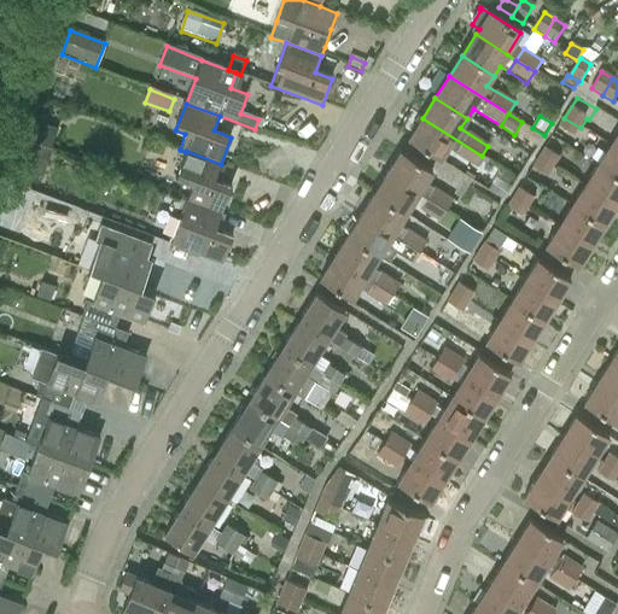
[(441,161),(447,150),(474,169),(482,156),(423,118),(408,140),(441,161)]
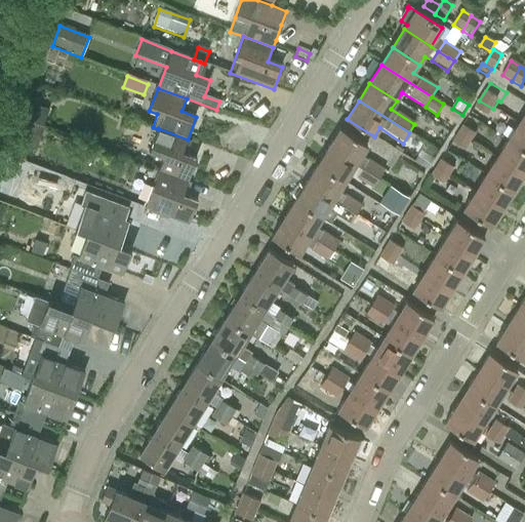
[(488,117),(493,109),(479,101),(475,108),(488,117)]
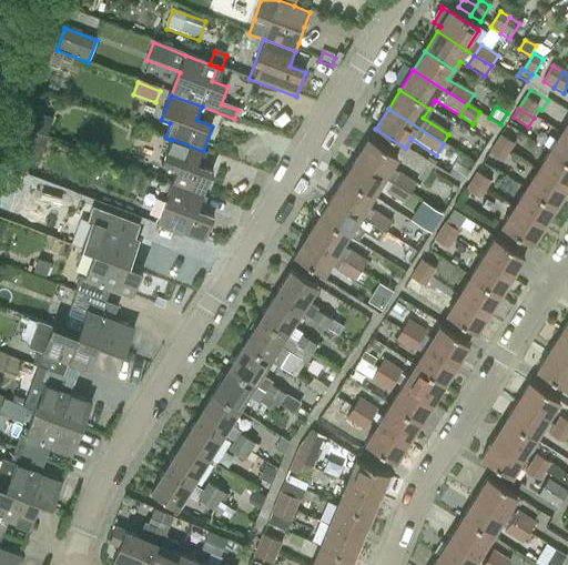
[(26,131),(47,139),(53,120),(33,112),(26,131)]
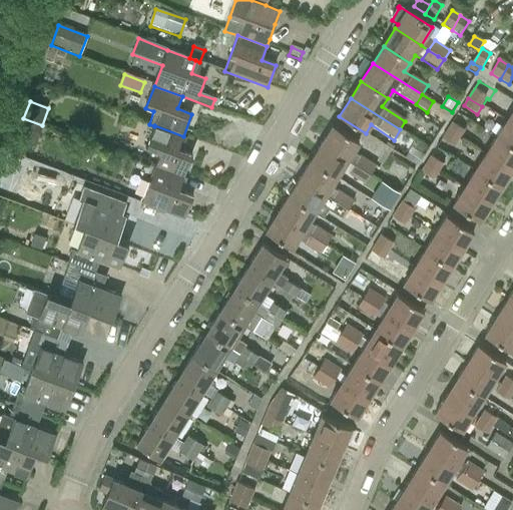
[(12,135),(34,143),(41,126),(18,118),(12,135)]
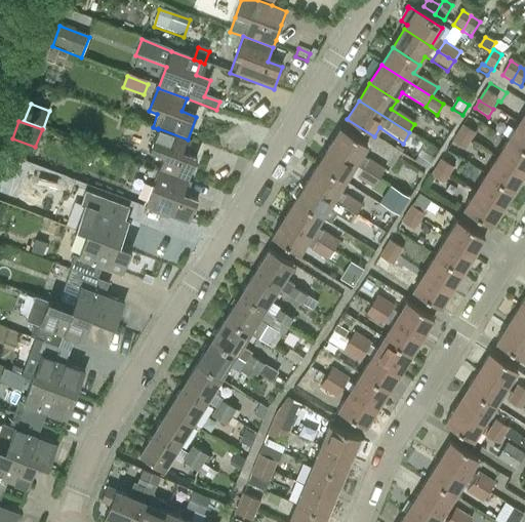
[(508,143),(524,154),(524,129),(519,125),(508,143)]
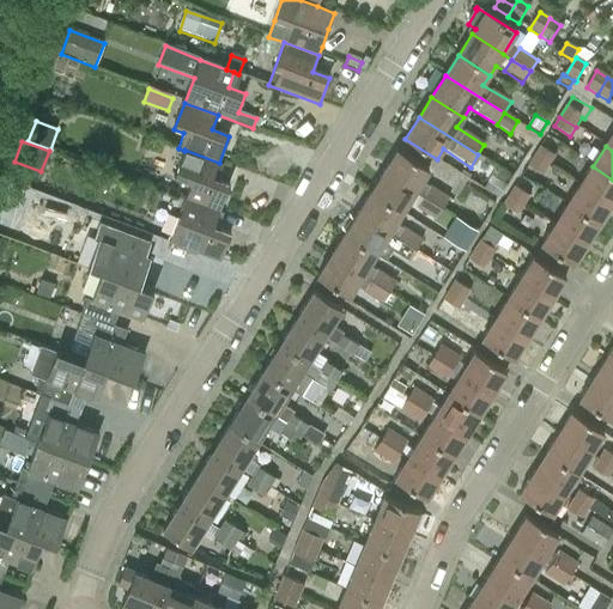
[(540,147),(534,157),(550,166),(556,157),(540,147)]
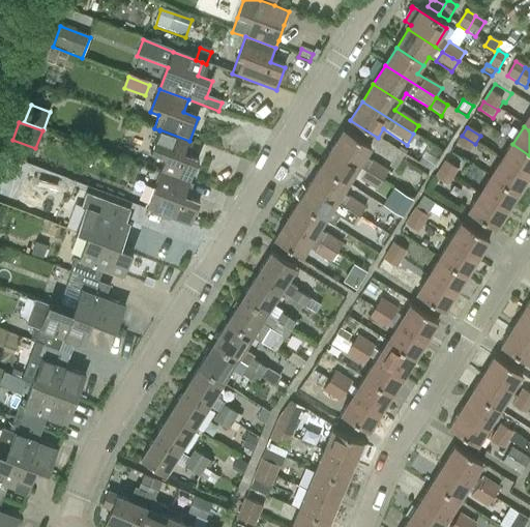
[(184,154),(189,141),(159,129),(159,130),(150,154),(166,159),(160,173),(189,183),(199,160),(184,154)]
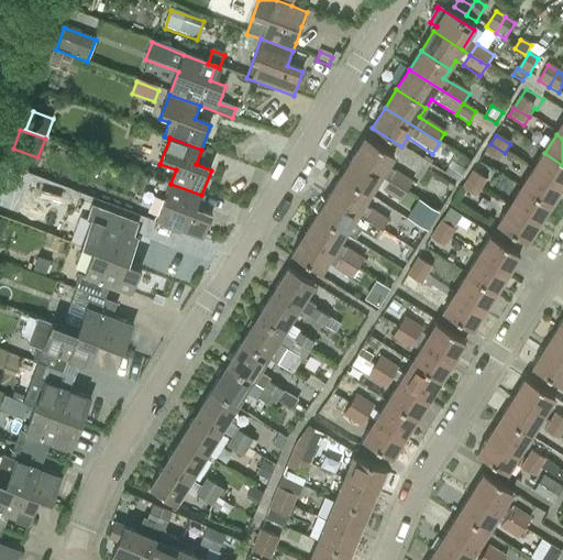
[(388,182),(406,193),(414,183),(396,172),(395,173),(387,168),(394,157),(365,140),(353,158),(382,177),(381,178),(388,183),(388,182)]
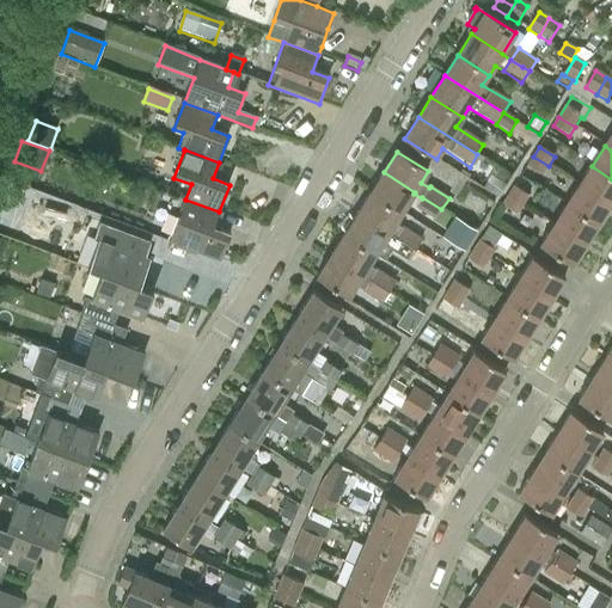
[(543,177),(549,166),(533,157),(527,166),(543,177)]
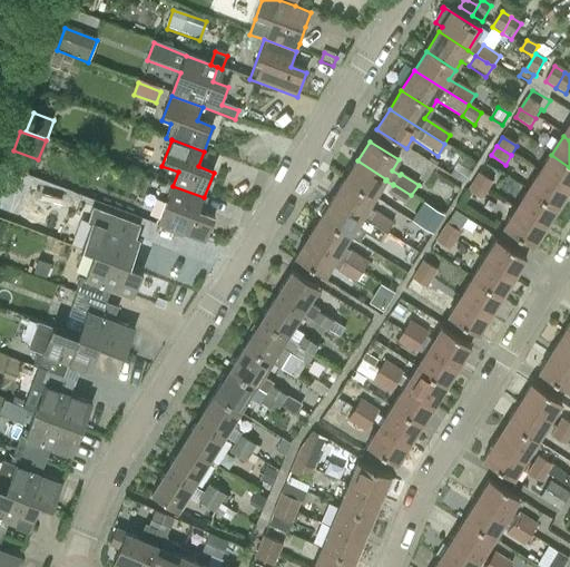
[(539,174),(568,193),(569,188),(569,167),(551,155),(539,174)]
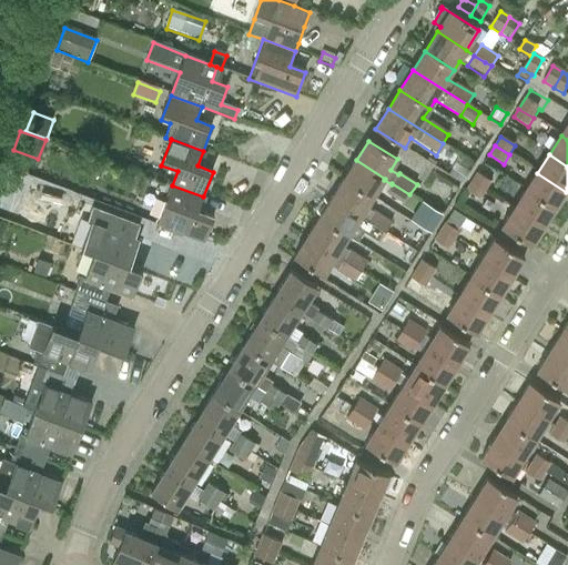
[(356,160),(344,180),(373,198),(379,187),(387,192),(392,184),(384,180),(385,179),(356,160)]
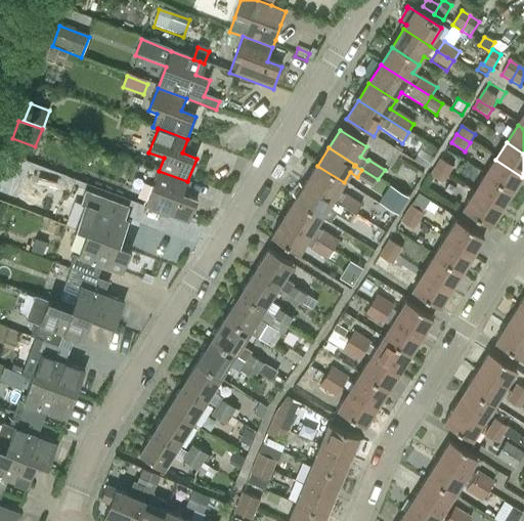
[(484,177),(511,194),(522,177),(495,160),(484,177)]
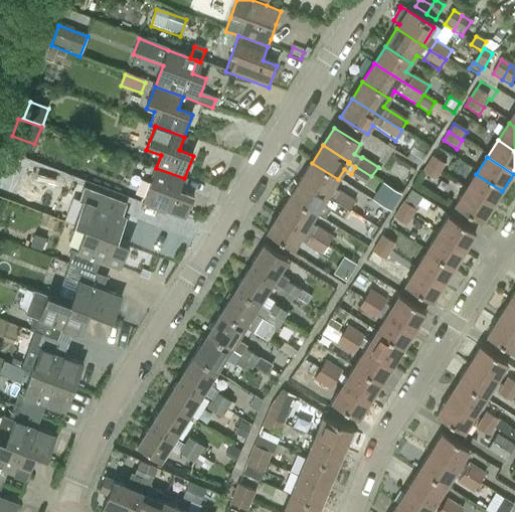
[(433,158),(427,166),(441,174),(446,166),(433,158)]
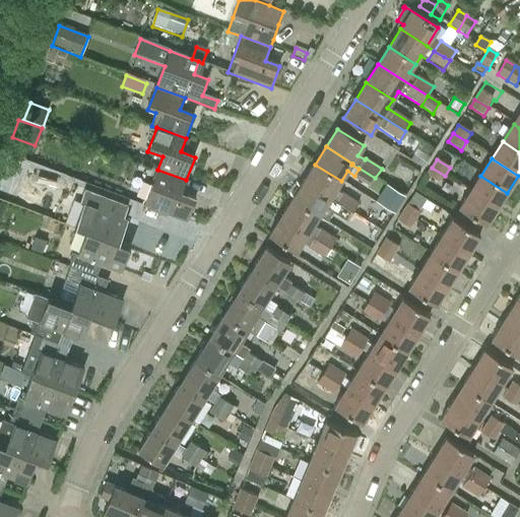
[(304,182),(352,213),(359,204),(343,194),(342,195),(335,191),(341,181),(315,165),(304,182)]
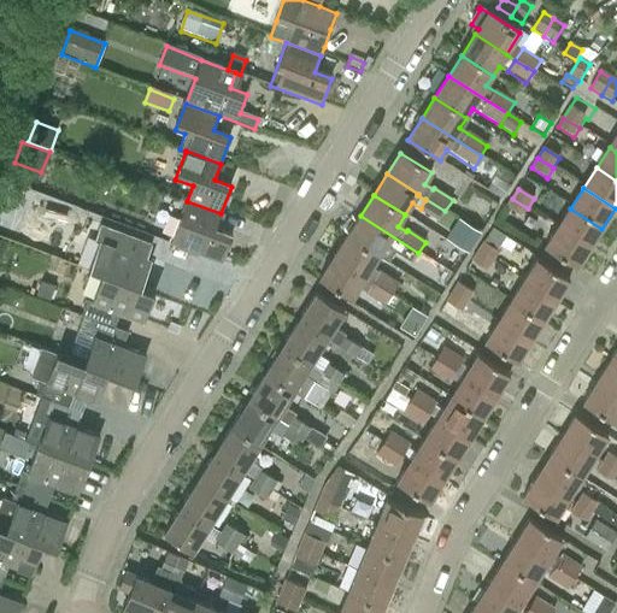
[(425,199),(425,200),(421,208),(418,211),(438,222),(445,211),(425,199)]
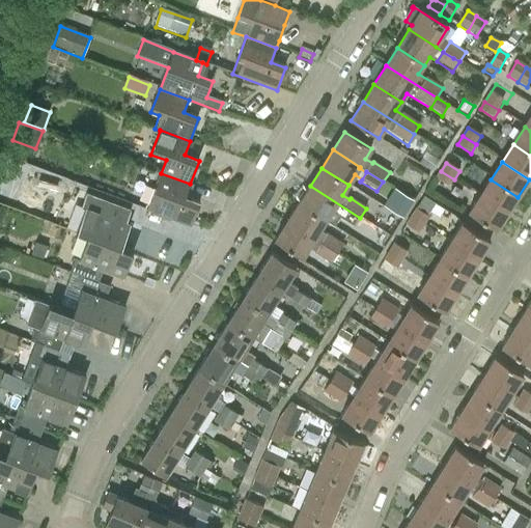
[(449,188),(454,179),(441,171),(436,179),(449,188)]
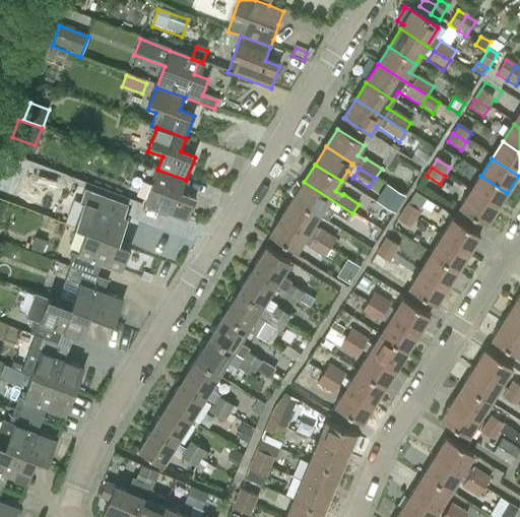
[(144,205),(158,210),(187,221),(196,198),(182,193),(186,180),(157,170),(144,205)]
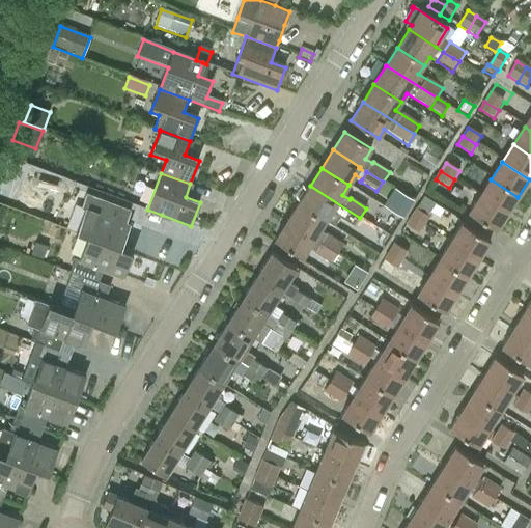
[(480,197),(507,215),(518,197),(491,179),(480,197)]
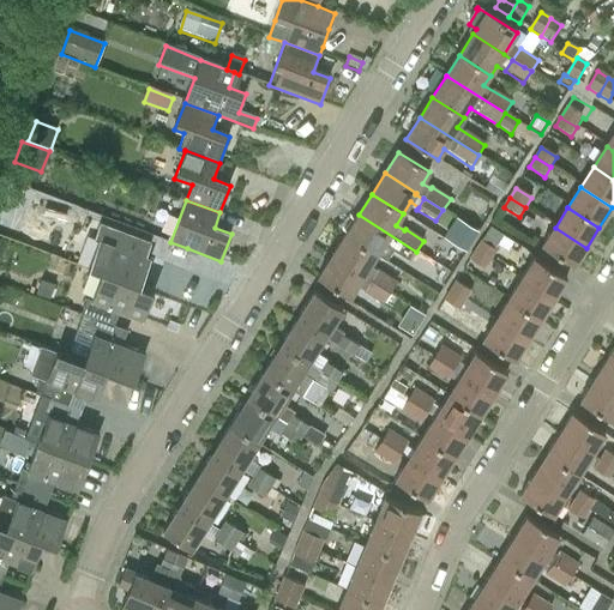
[(359,215),(345,236),(377,255),(375,257),(386,263),(392,253),(409,264),(416,252),(359,215)]
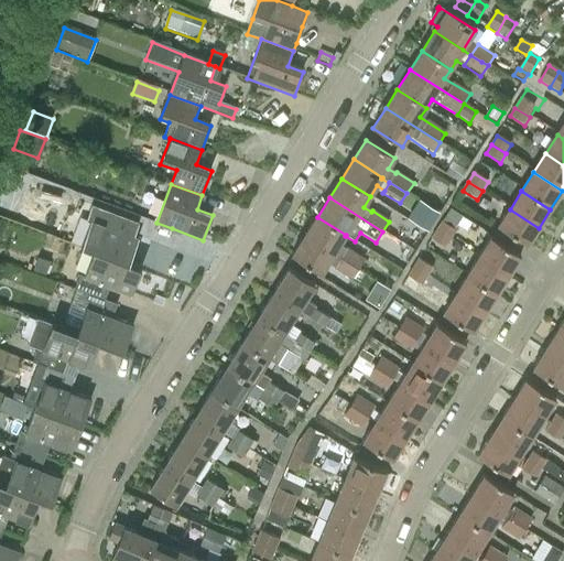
[(94,252),(127,266),(137,239),(117,232),(121,218),(91,206),(85,222),(89,223),(80,248),(94,254),(94,252)]
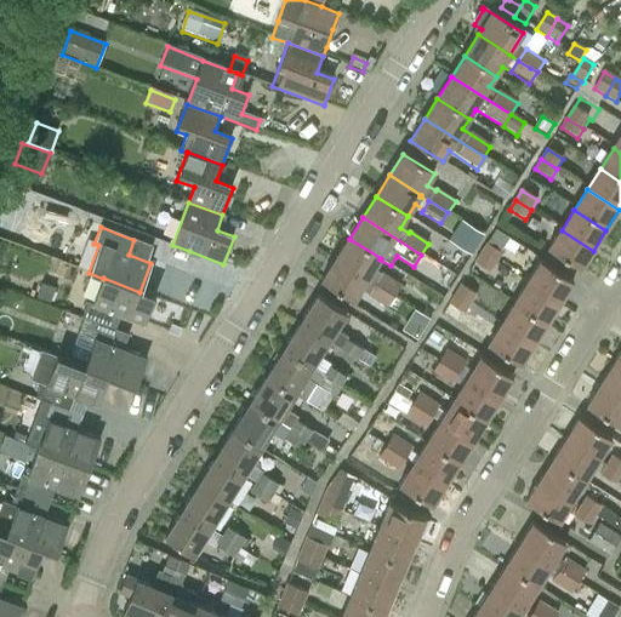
[(580,272),(593,251),(562,230),(548,251),(580,272)]
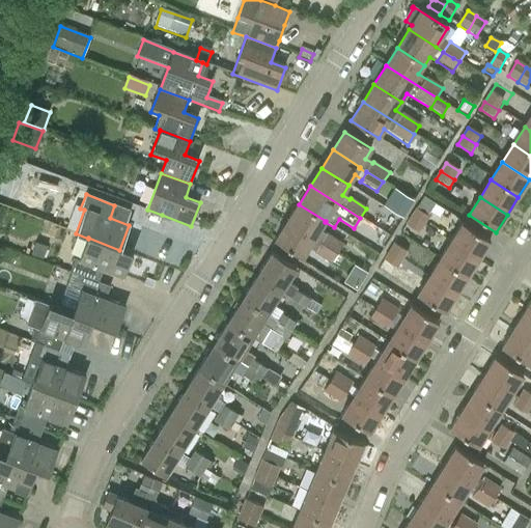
[(299,204),(287,222),(338,254),(344,245),(328,234),(327,237),(319,231),(325,222),(326,221),(299,204)]
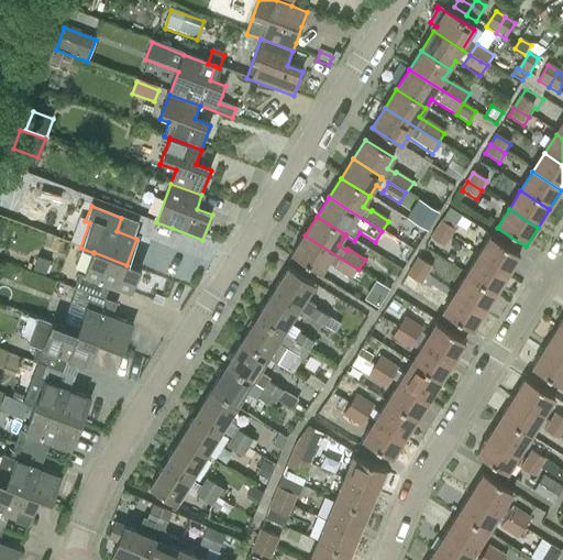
[(441,222),(437,231),(451,240),(456,231),(441,222)]
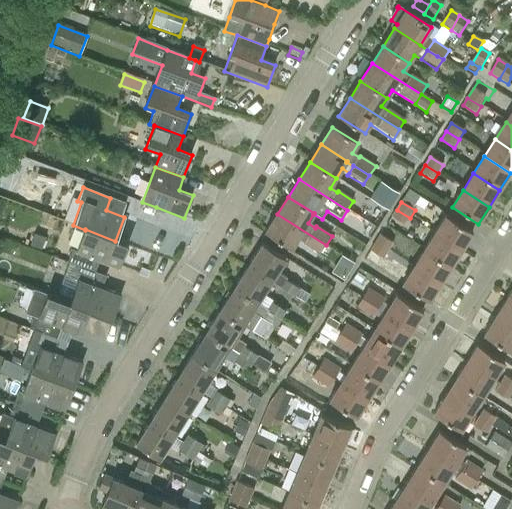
[(405,226),(410,218),(397,210),(392,218),(405,226)]
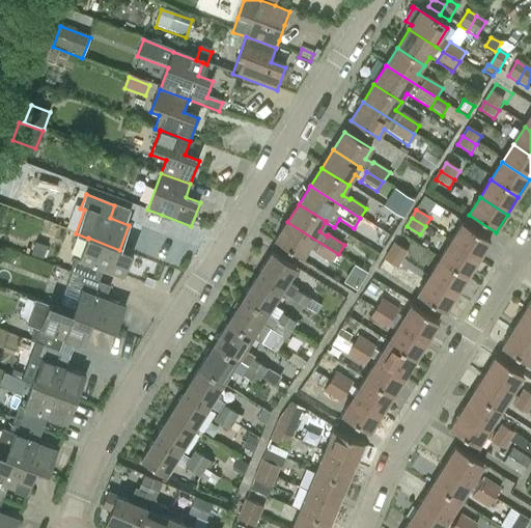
[(302,258),(308,249),(315,253),(314,254),(331,265),(338,254),(287,222),(275,241),(302,258)]
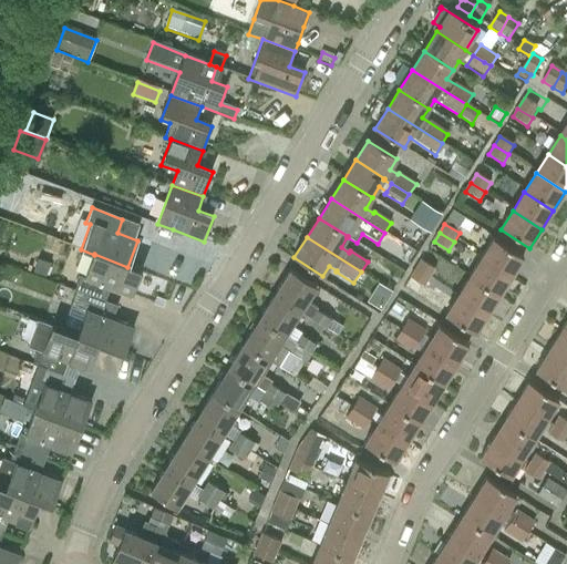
[(481,260),(509,278),(522,259),(493,242),(481,260)]
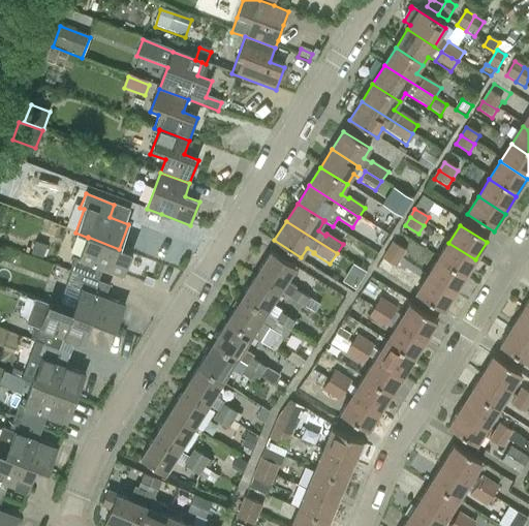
[(130,253),(119,249),(88,237),(88,238),(79,260),(74,259),(69,272),(81,276),(97,283),(102,271),(121,277),(130,253)]
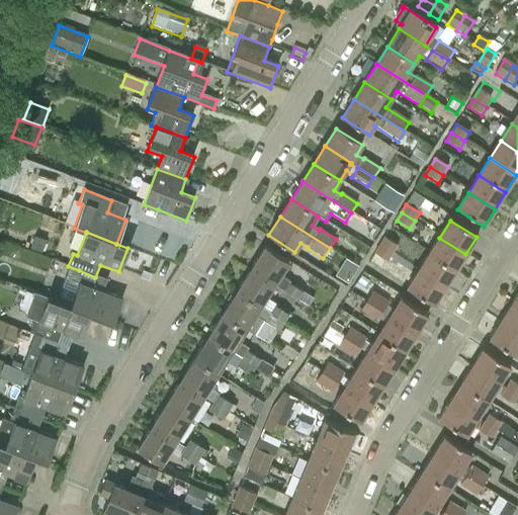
[(429,254),(455,271),(465,254),(439,238),(429,254)]
